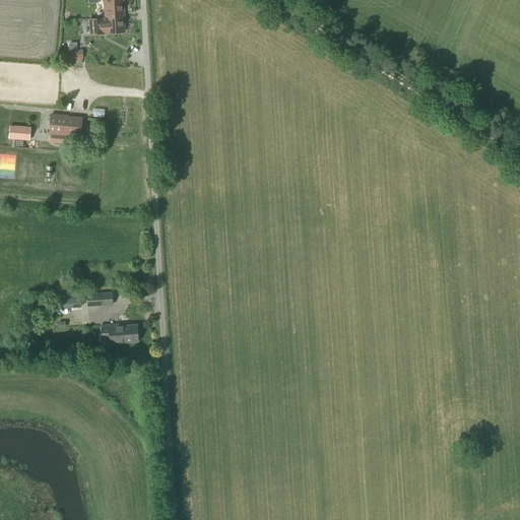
[(105,19),(124,17),(123,4),(123,0),(103,0),(104,5),(105,19)]
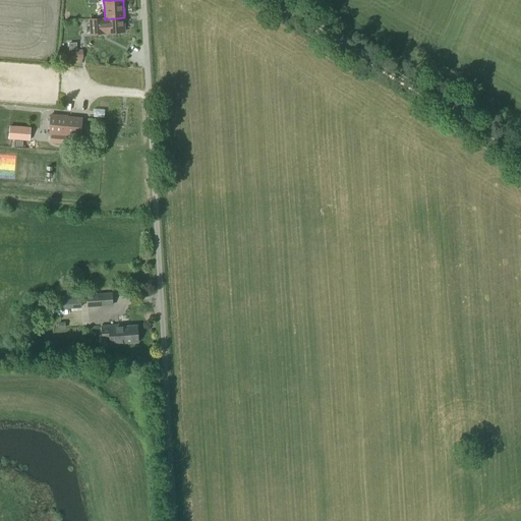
[(91,35),(124,33),(123,18),(124,18),(124,17),(105,19),(90,20),(91,35)]
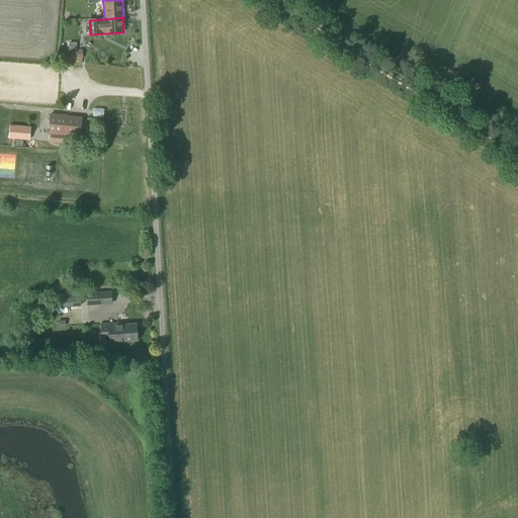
[(48,133),(51,134),(50,141),(65,143),(65,135),(65,134),(80,135),(81,118),(67,116),(50,114),(48,133)]
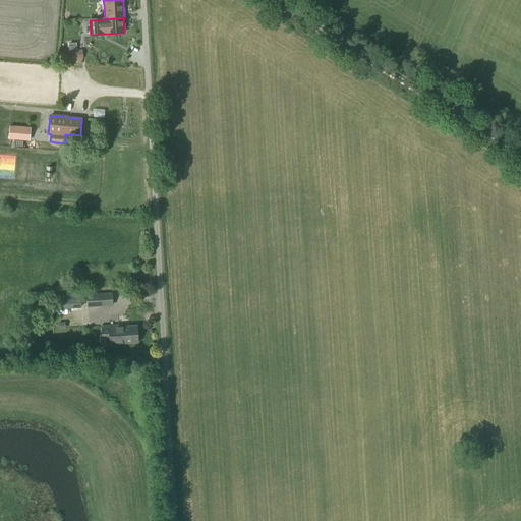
[(9,126),(8,139),(30,141),(31,128),(9,126)]
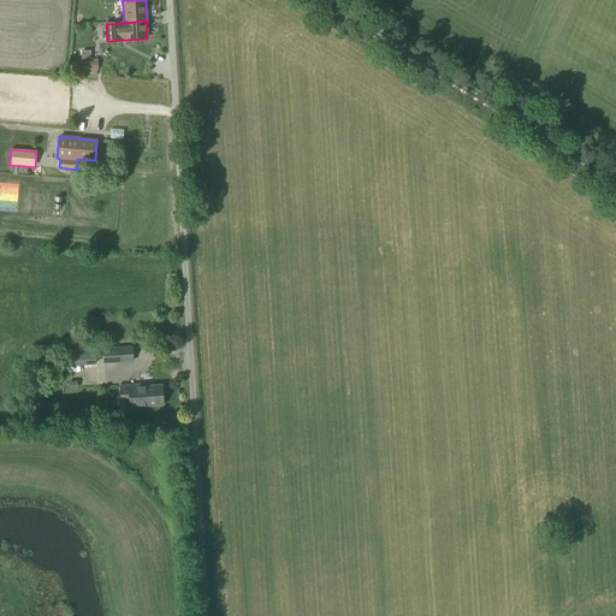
[(134,362),(132,347),(102,349),(102,363),(134,362)]
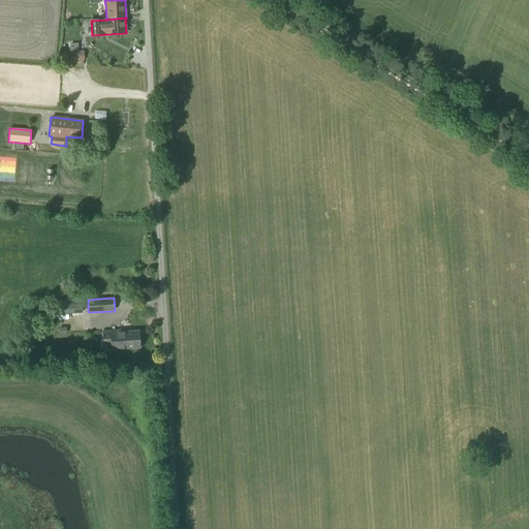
[(126,332),(126,330),(102,331),(103,346),(111,345),(112,351),(127,350),(127,349),(139,348),(138,331),(126,332)]
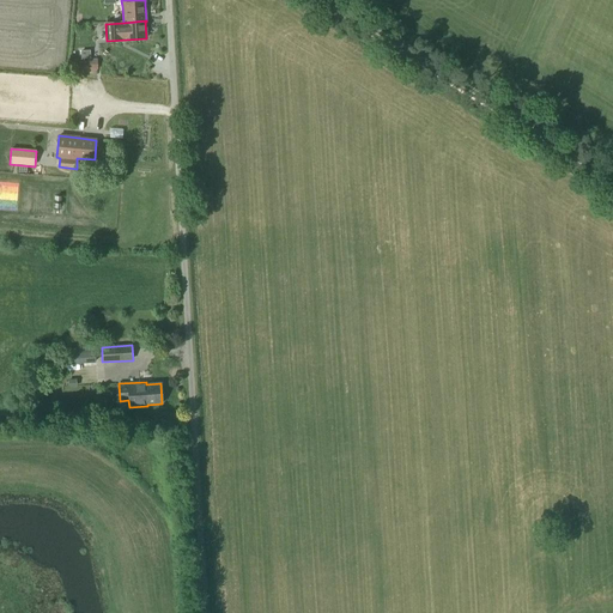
[(102,410),(91,410),(91,423),(102,423),(102,410)]
